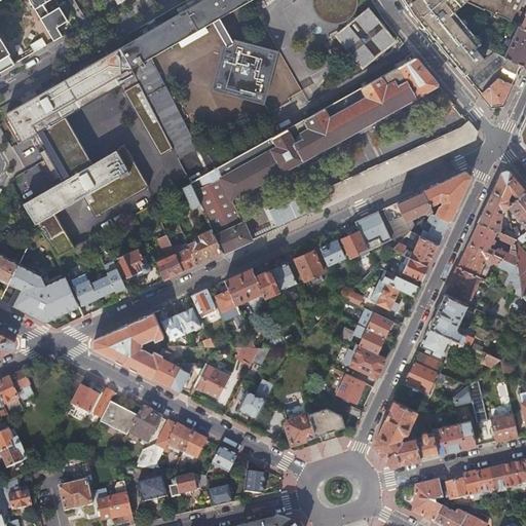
[(0,0),(0,72),(14,64),(0,37),(0,0),(30,0),(54,41),(63,36),(58,28),(68,21),(60,7),(48,13),(43,4),(49,0),(0,0)]
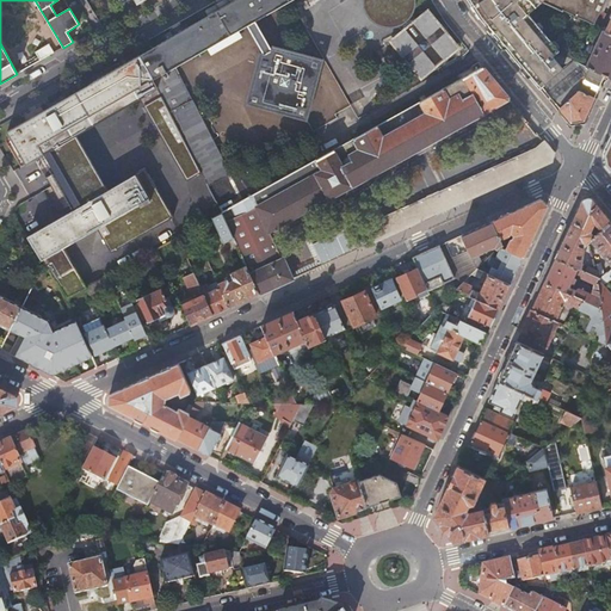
[(234,0),(161,42),(147,50),(42,111),(25,121),(6,131),(10,137),(14,146),(11,148),(22,166),(43,152),(54,170),(36,181),(47,199),(37,204),(45,218),(55,213),(57,217),(51,221),(34,232),(28,235),(68,300),(81,291),(66,263),(57,251),(67,245),(130,209),(139,224),(130,229),(140,246),(180,222),(177,216),(174,211),(180,208),(174,197),(168,201),(165,195),(146,205),(130,177),(97,196),(94,191),(87,178),(82,171),(75,158),(72,150),(63,136),(61,133),(136,88),(153,79),(170,111),(189,147),(209,186),(232,176),(192,99),(179,75),(178,76),(173,67),(208,48),(238,30),(247,25),(264,54),(263,59),(269,60),(264,76),(259,75),(253,96),(258,97),(257,102),(282,109),(292,72),(314,78),(316,68),(313,66),(314,61),(272,49),(255,20),(289,0),(364,0),(365,1),(365,5),(366,8),(368,12),(370,17),(372,20),(376,23),(380,24),(384,26),(388,26),(392,26),(396,26),(400,24),(403,23),(406,25),(403,28),(402,30),(400,34),(399,39),(397,45),(399,51),(400,55),(402,60),(405,63),(408,66),(411,68),(414,69),(419,72),(425,72),(431,72),(436,71),(438,69),(443,66),(445,63),(448,61),(450,57),(452,51),(452,48),(452,42),(452,37),(450,32),(448,28),(443,23),(438,20),(433,18),(427,17),(421,17),(415,19),(411,22),(408,18),(411,16),(413,12),(414,7),(415,4),(414,0),(234,0)]
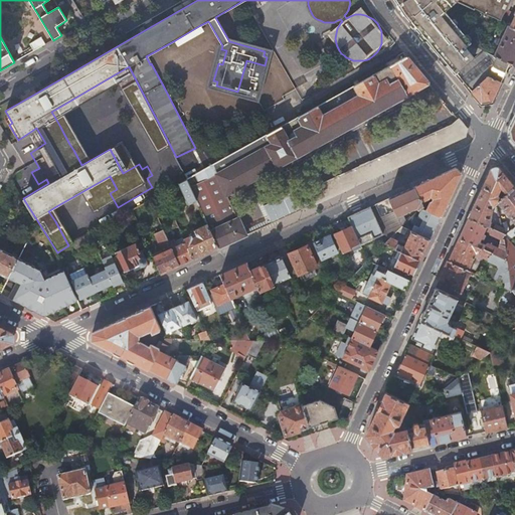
[(394,0),(403,13),(413,26),(444,61),(454,74),(456,72),(473,57),(465,47),(470,44),(471,42),(447,11),(457,1),(457,0),(394,0)]
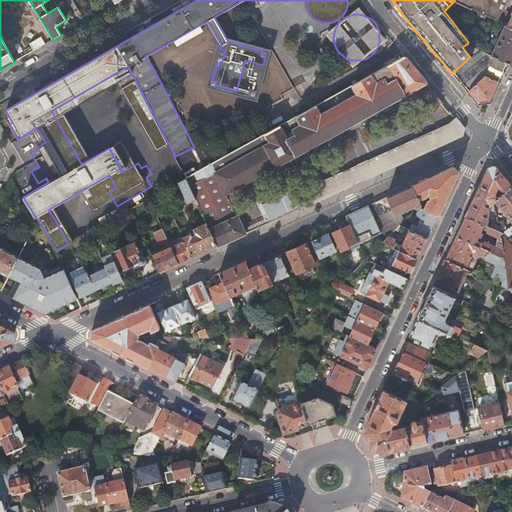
[(454,0),(454,1),(471,10),(472,8),(497,22),(503,10),(507,0),(454,0)]
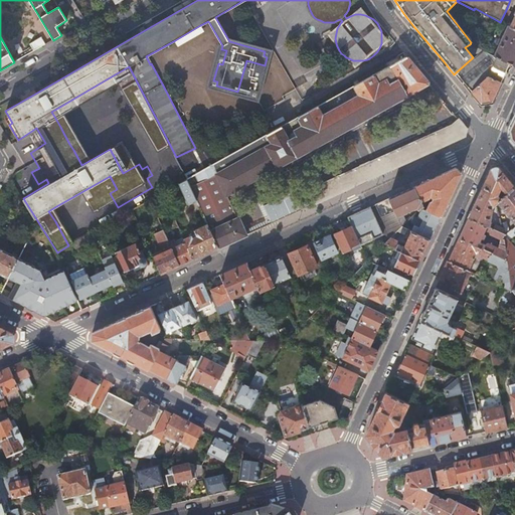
[(361,7),(350,16),(355,14),(360,14),(365,15),(369,17),(361,7)]
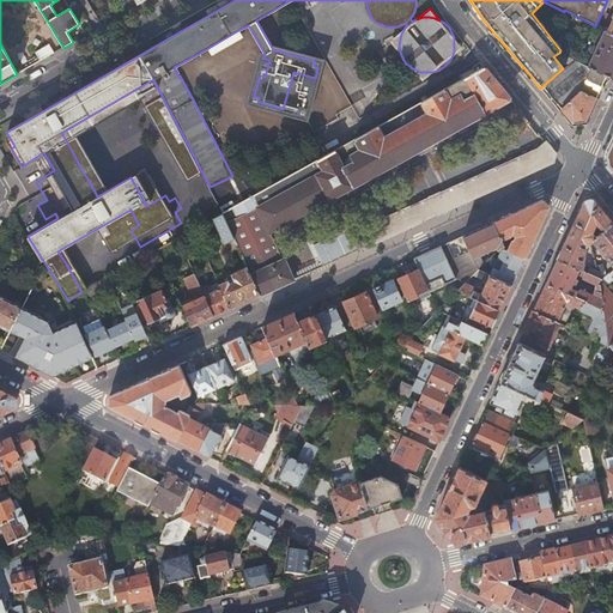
[(602,12),(595,26),(600,28),(607,14),(602,12)]
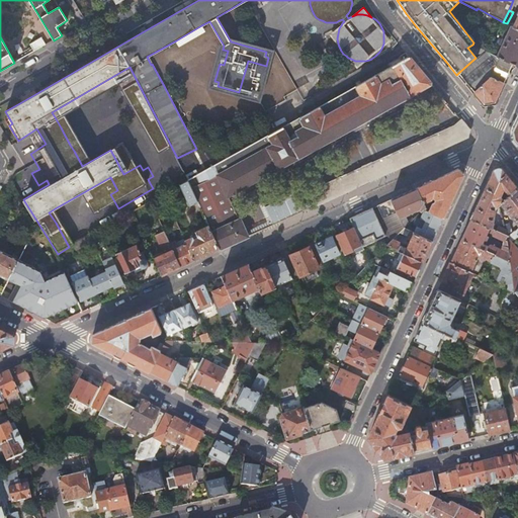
[(38,17),(32,20),(40,37),(47,34),(38,17)]
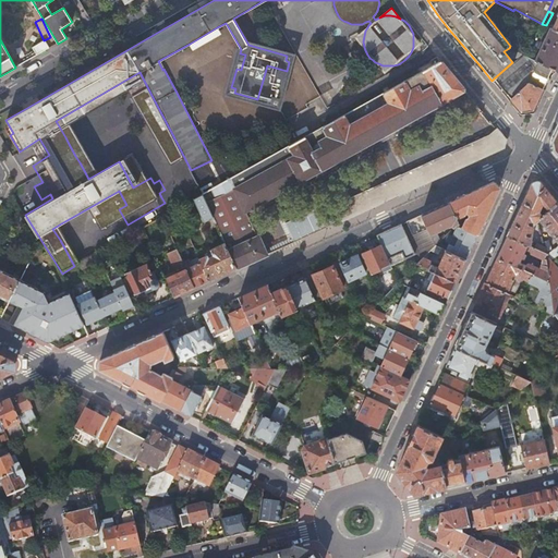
[(217,27),(190,44),(194,50),(221,34),(217,27)]
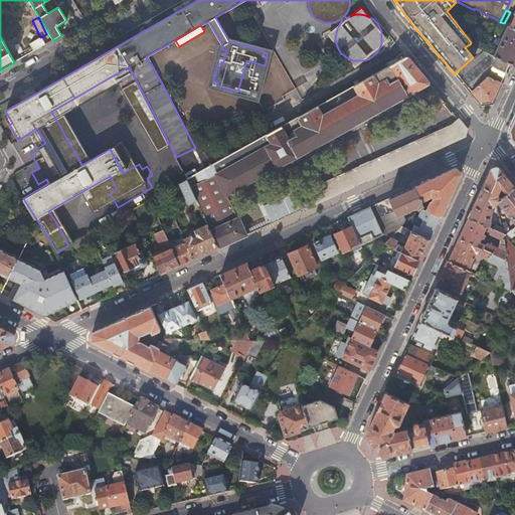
[(328,34),(336,43),(335,38),(336,33),(337,28),(339,25),(328,34)]
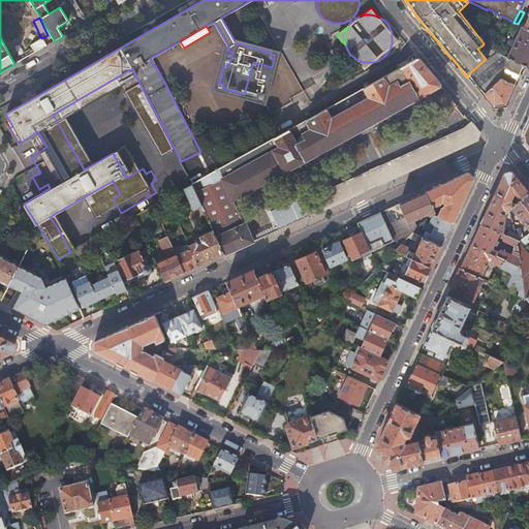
[(528,67),(528,65),(528,29),(524,27),(522,26),(507,57),(523,65),(528,67)]
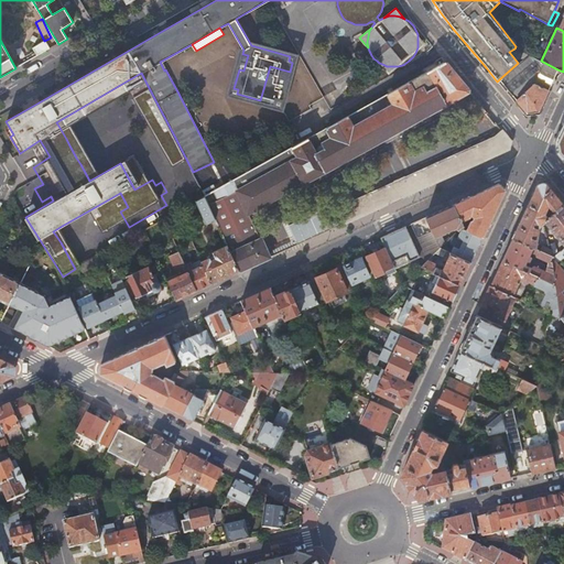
[(415,53),(413,56),(426,45),(418,34),(418,39),(418,44),(418,47),(415,53)]
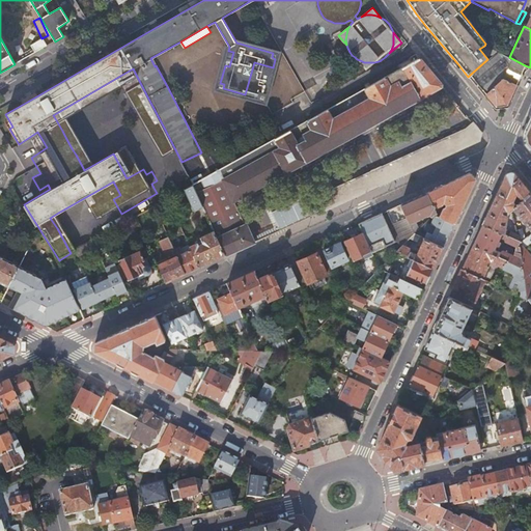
[(128,44),(140,36),(138,33),(126,40),(128,44)]
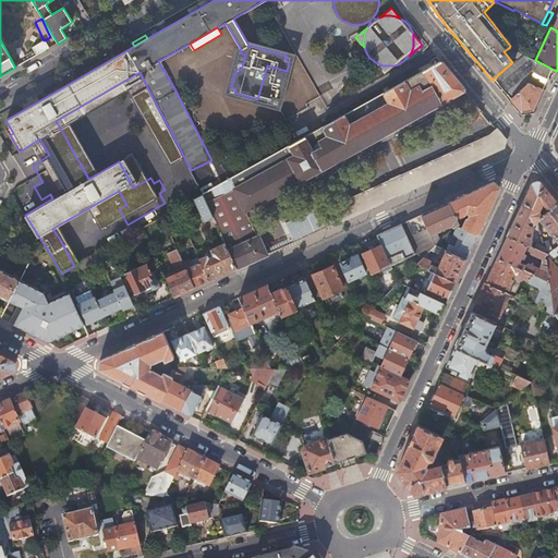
[(34,49),(37,56),(49,48),(46,43),(34,49)]
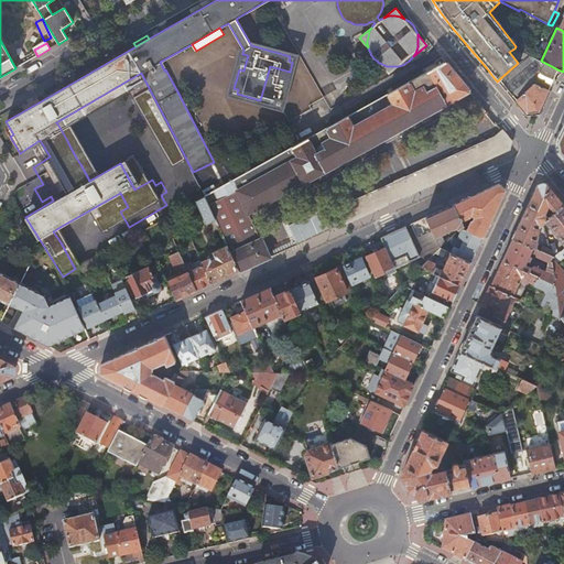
[(509,52),(518,63),(528,54),(514,49),(509,52)]
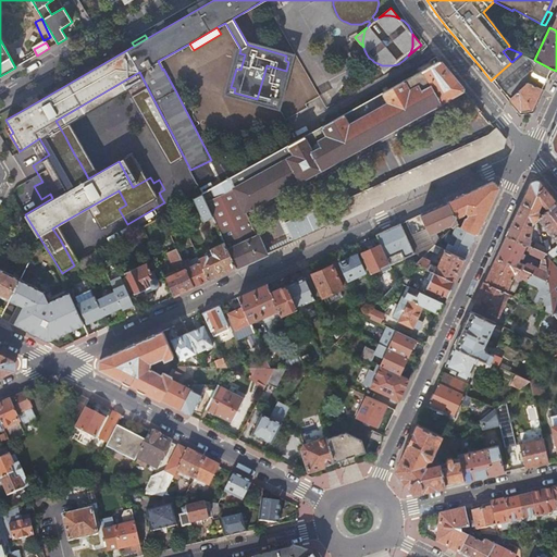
[(245,54),(239,53),(236,69),(240,70),(245,54)]
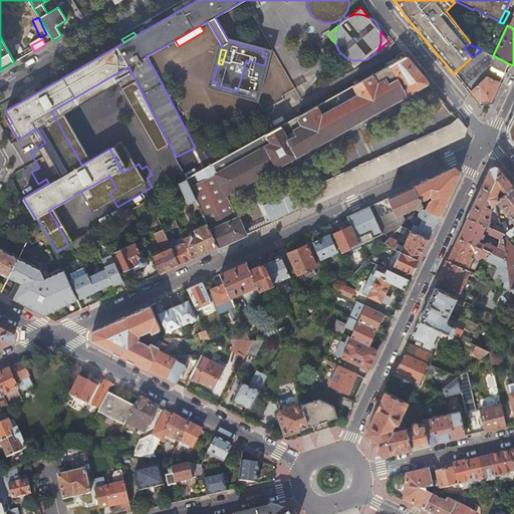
[(472,57),(455,72),(476,97),(480,103),(490,102),(508,63),(493,55),(481,49),(472,57)]
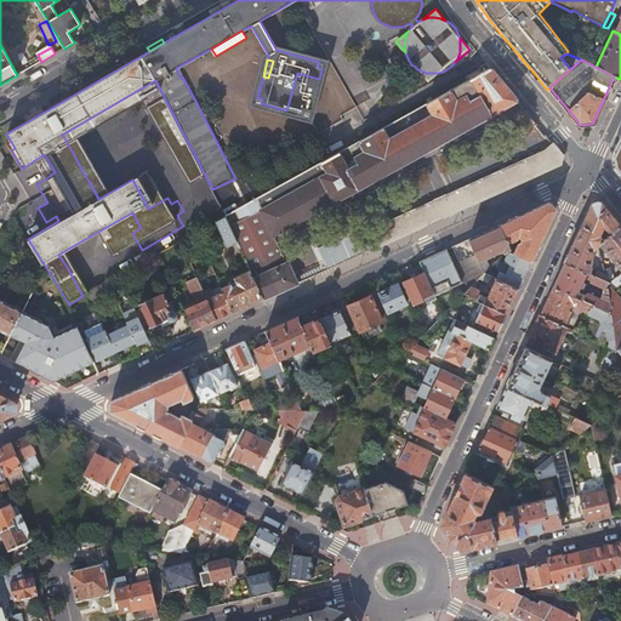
[(502,83),(490,68),(427,104),(226,216),(239,246),(245,260),(257,254),(266,273),(254,279),(263,300),(297,284),(289,263),(288,263),(274,234),(514,101),(516,98),(502,83)]
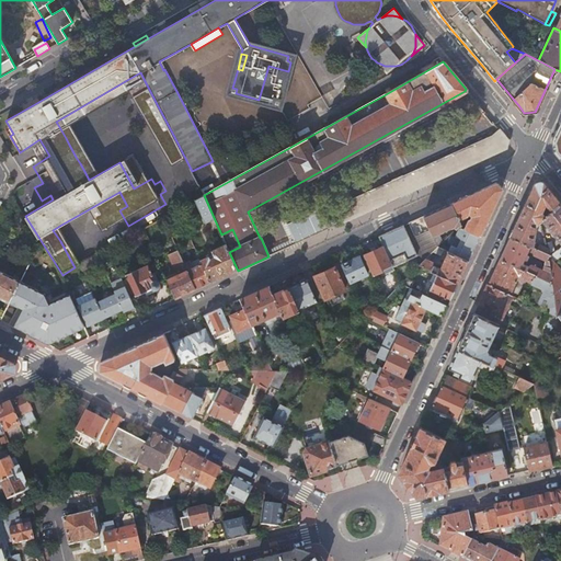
[(388,75),(400,65),(396,66),(390,66),(385,66),(380,64),(388,75)]
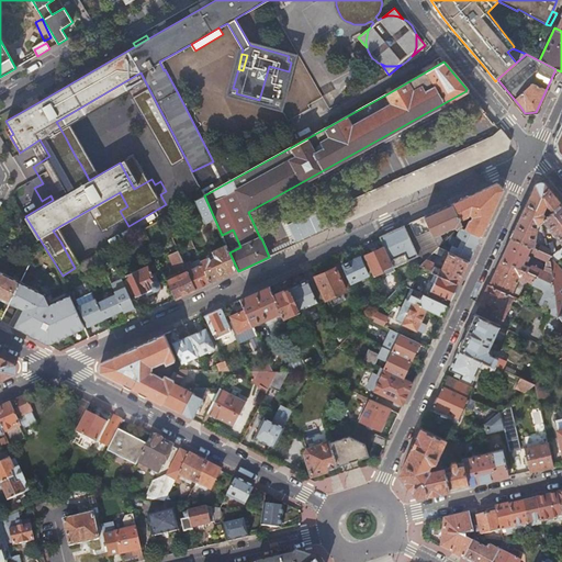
[(280,105),(289,71),(269,66),(259,100),(280,105)]
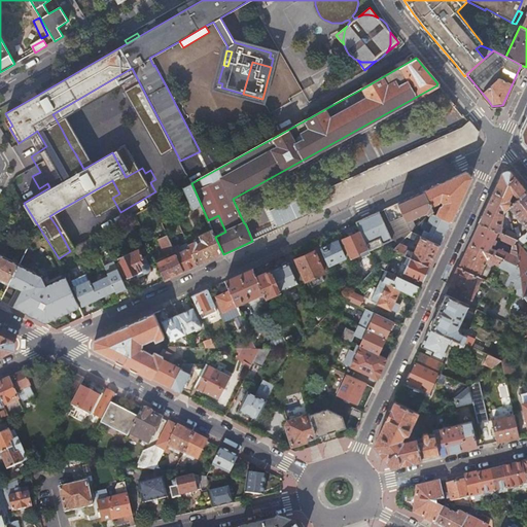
[(148,135),(163,127),(146,96),(132,68),(117,76),(148,135)]
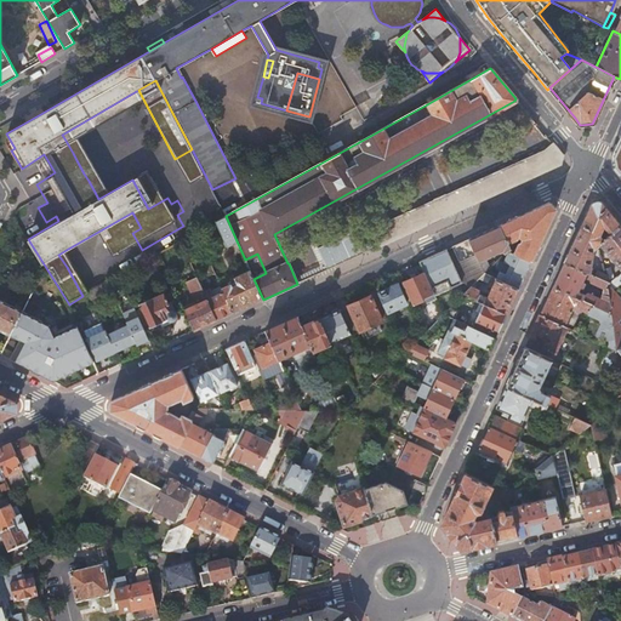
[(26,123),(43,113),(40,108),(23,118),(26,123)]
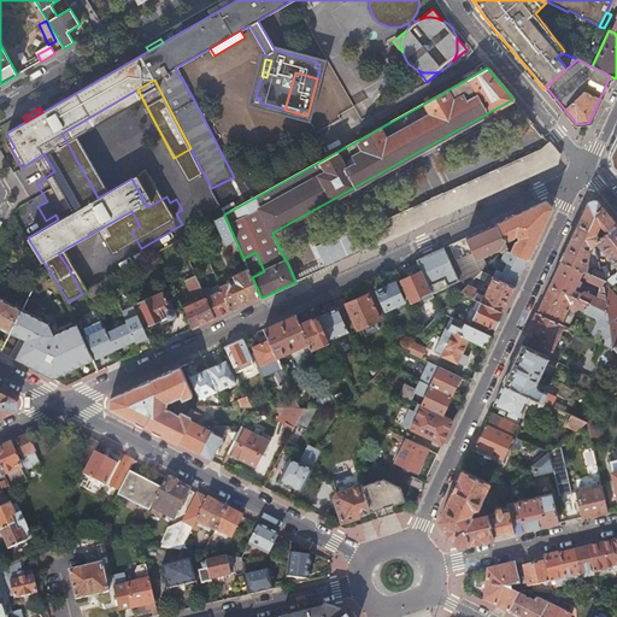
[(616,133),(606,156),(607,164),(616,176),(616,133)]
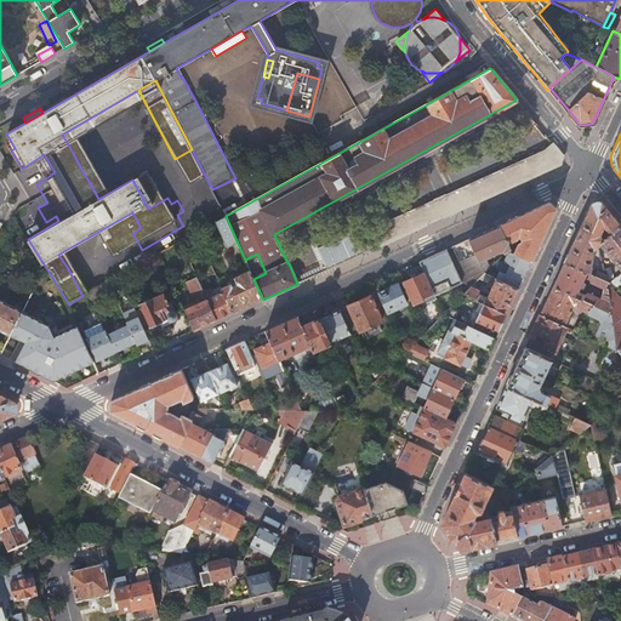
[(70,136),(64,138),(73,153),(78,149),(70,136)]
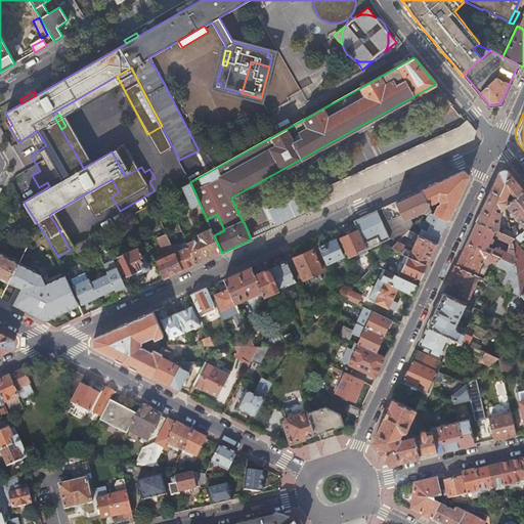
[(475,131),(467,122),(460,128),(315,193),(321,208),(473,139),(475,131)]
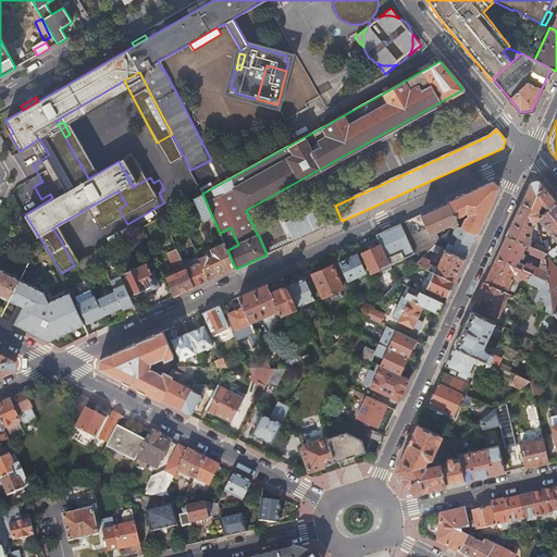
[(74,140),(69,144),(75,156),(81,152),(74,140)]
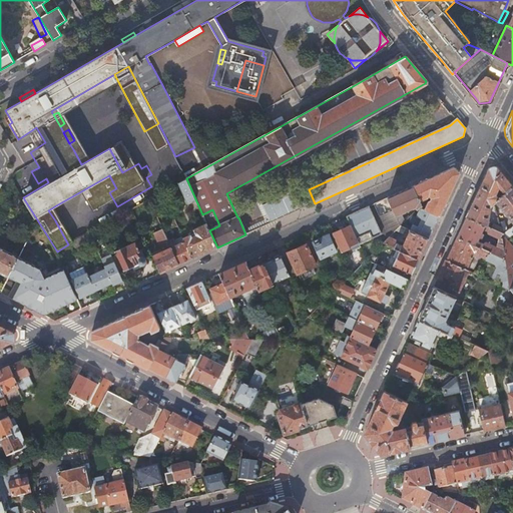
[(78,146),(73,149),(79,160),(84,158),(78,146)]
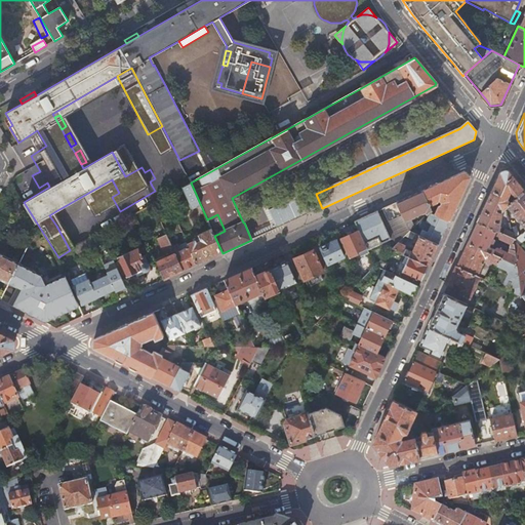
[(501,209),(506,206),(508,204),(524,191),(508,170),(500,171),(477,220),(501,232),(502,230),(498,228),(501,209)]
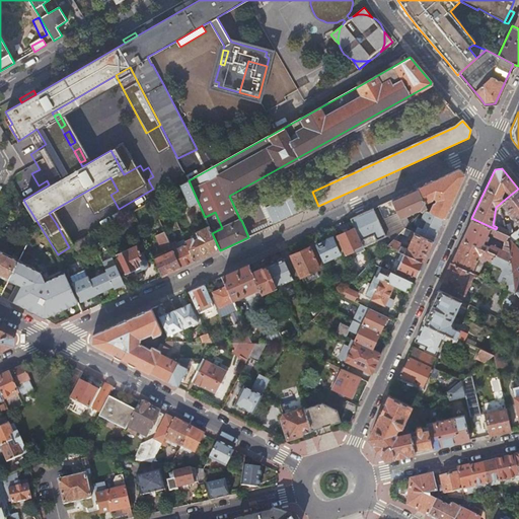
[(431,211),(445,217),(464,175),(459,169),(419,188),(425,203),(432,199),(433,198),(434,197),(435,199),(438,200),(436,202),(434,204),(431,211)]
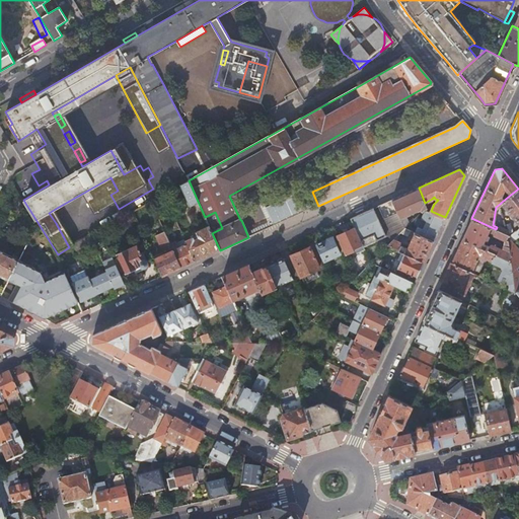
[(200,206),(189,180),(180,186),(189,202),(191,207),(196,205),(200,214),(198,215),(201,221),(206,219),(205,217),(200,206)]
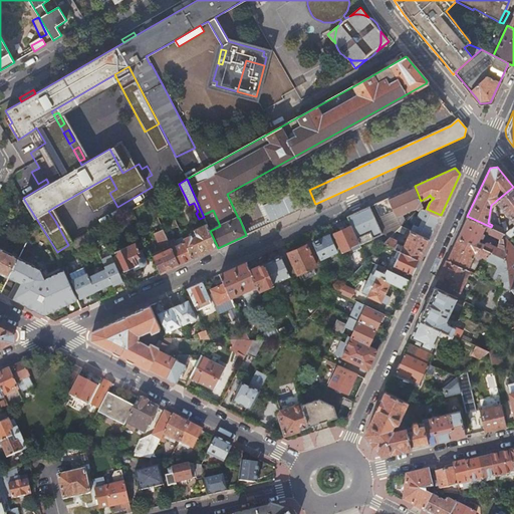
[(26,192),(28,195),(43,186),(41,183),(26,192)]
